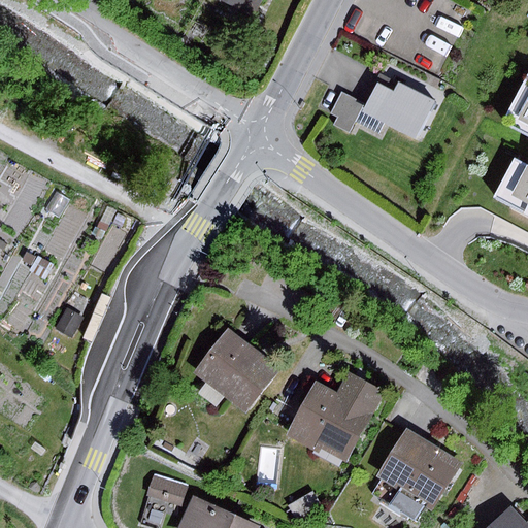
[(221,0),(253,15),(260,0),(221,0)]
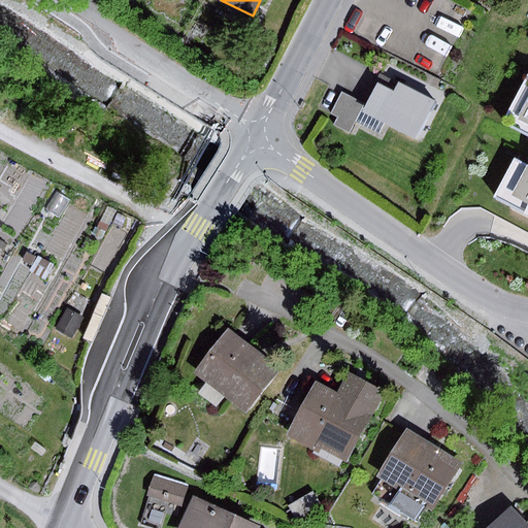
[(527,75),(503,124),(527,136),(527,165),(516,159),(495,198),(527,215),(527,75)]
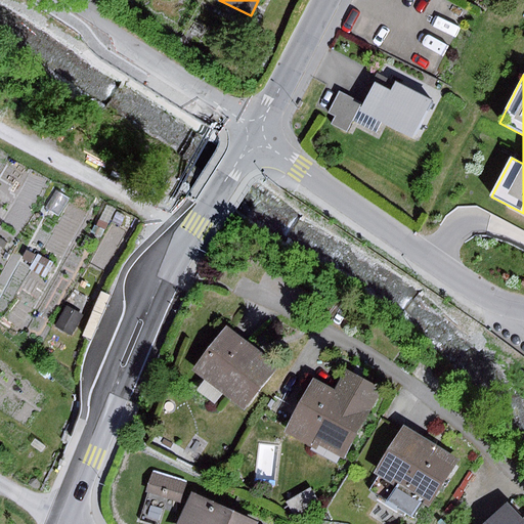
[(391,91),(375,83),(360,112),(412,139),(432,101),(396,83),(391,91)]
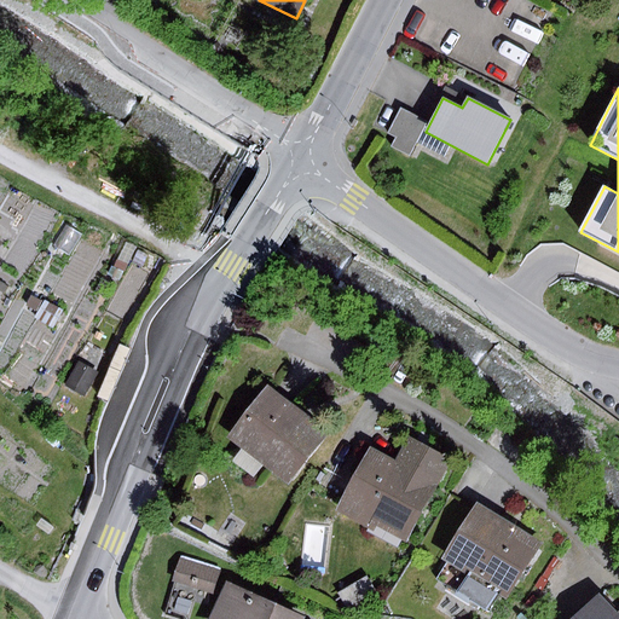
[(428,121),(400,108),(387,134),(395,138),(392,146),(410,156),(428,121)]
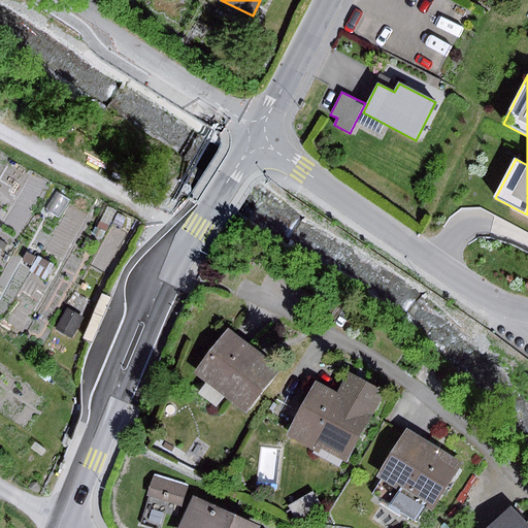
[(70,338),(48,327),(40,344),(62,355),(70,338)]
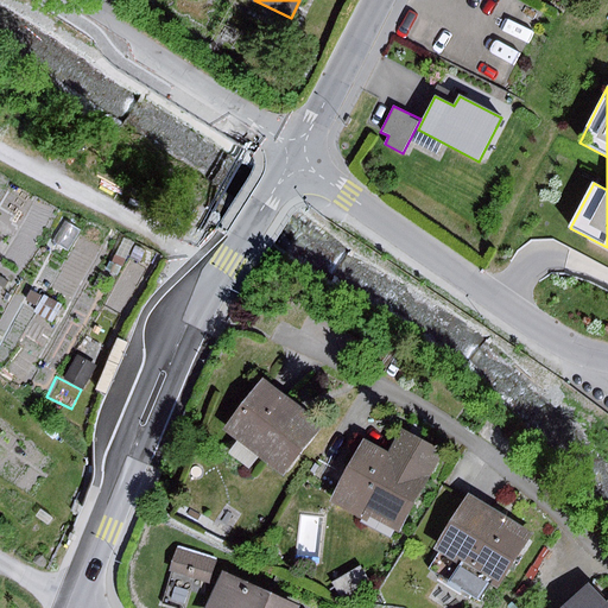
[(322,426),(263,380),(225,430),(283,476),(322,426)]
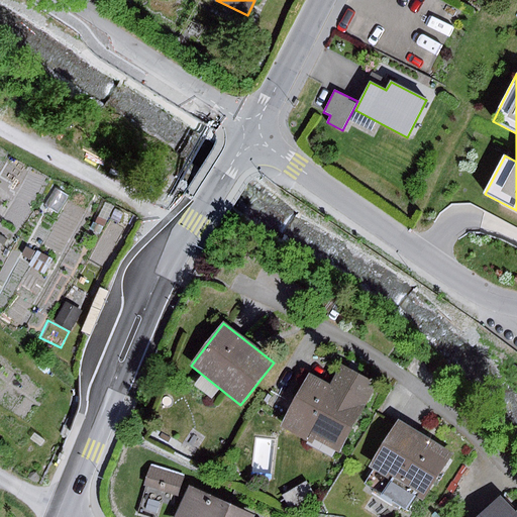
[(331,386),(308,375),(282,427),(340,456),(377,383),(341,365),(331,386)]
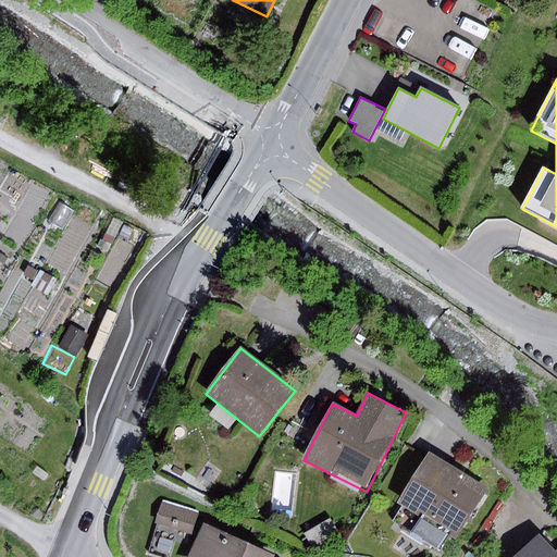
[(489,492),(430,454),(398,504),(401,506),(392,522),(437,552),(449,534),(458,540),(489,492)]
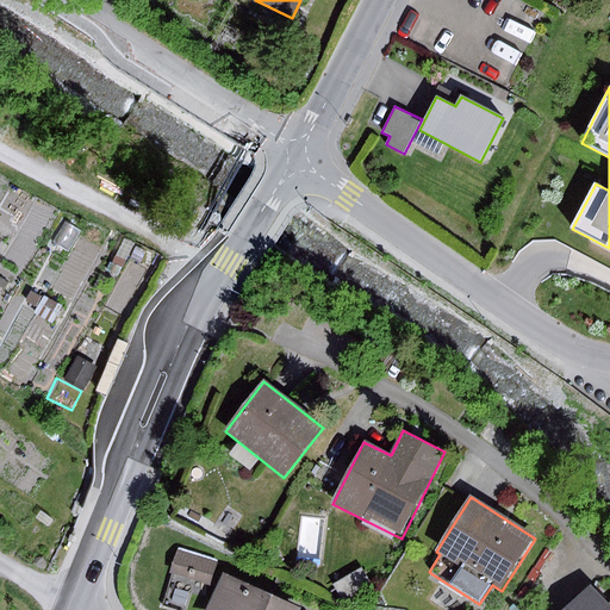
[(179,548),(172,572),(211,584),(218,560),(179,548)]
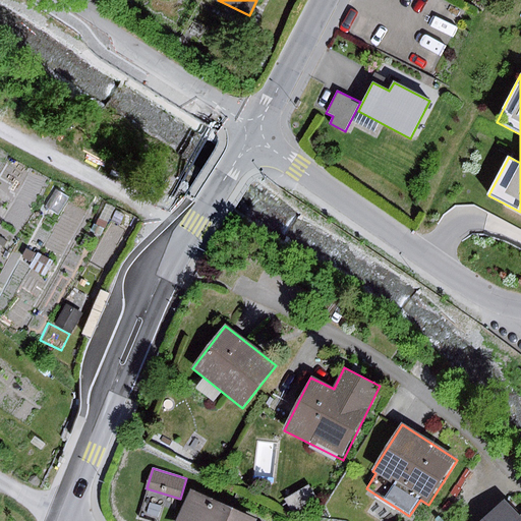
[(308,485),(285,500),(294,514),(317,500),(308,485)]
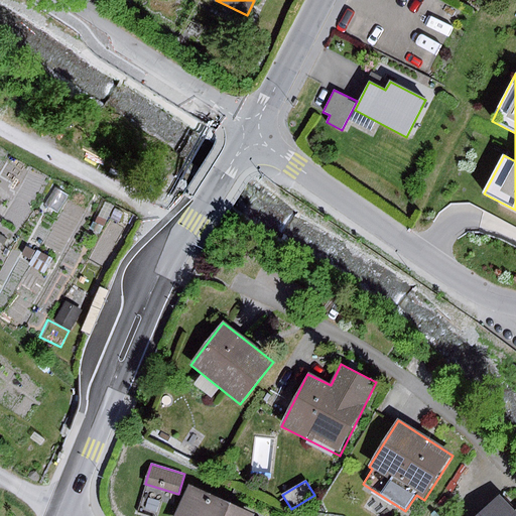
[(253,515),(255,514),(190,485),(175,515),(253,515)]
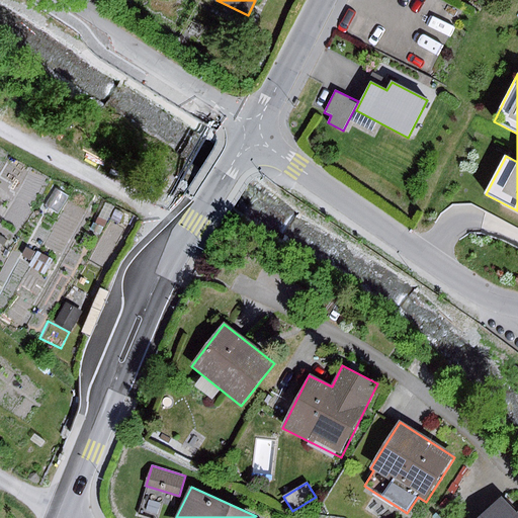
[(517,517),(517,514),(501,497),(480,517),(517,517)]
